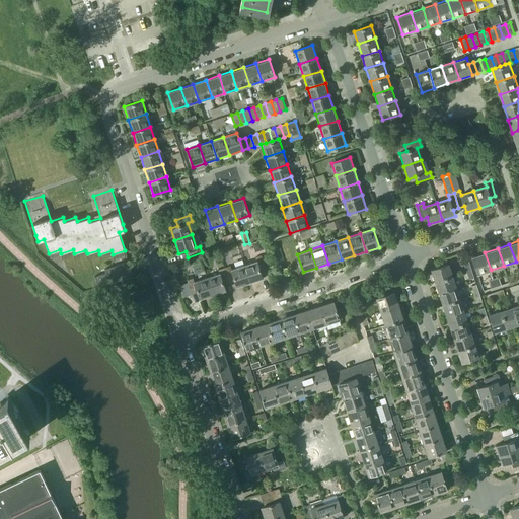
[(477,275),(491,270),(485,252),(471,256),(477,275)]
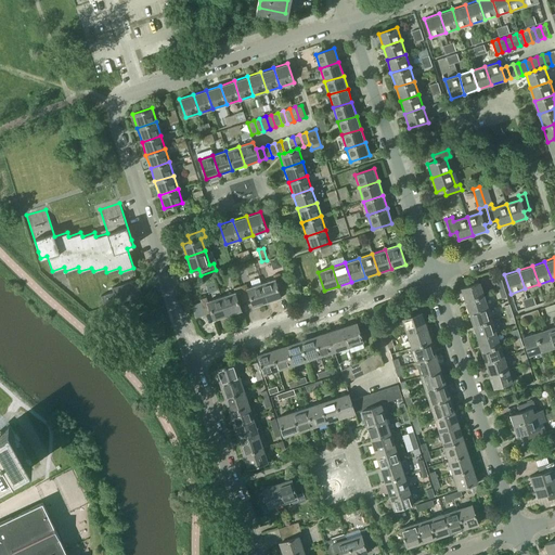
[(274,280),(261,284),(268,302),(281,298),(279,291),(284,288),(280,273),(273,275),(274,280)]
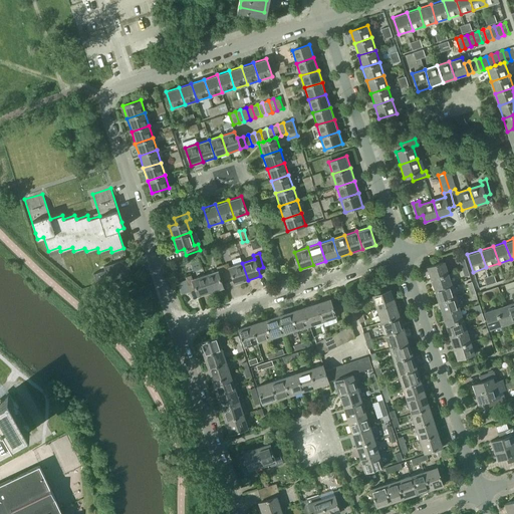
[(126,258),(103,266),(104,270),(93,274),(96,284),(132,273),(126,258)]
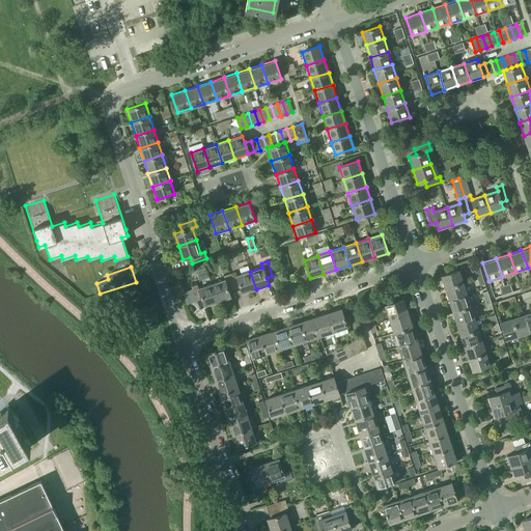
[(179,270),(182,278),(191,275),(188,267),(179,270)]
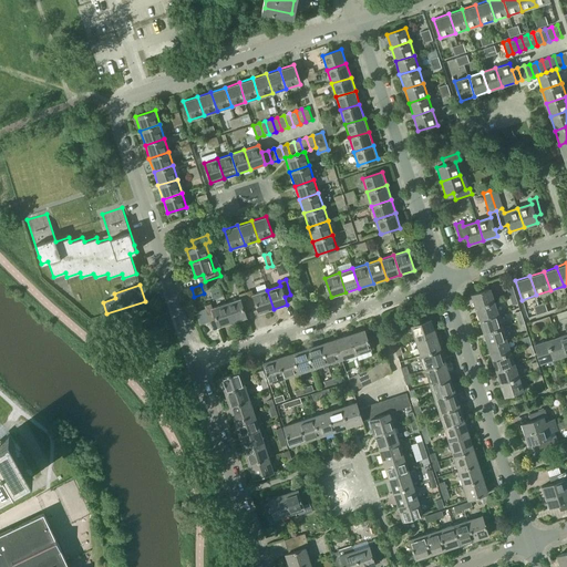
[(471,295),(475,308),(493,301),(488,289),(471,295)]
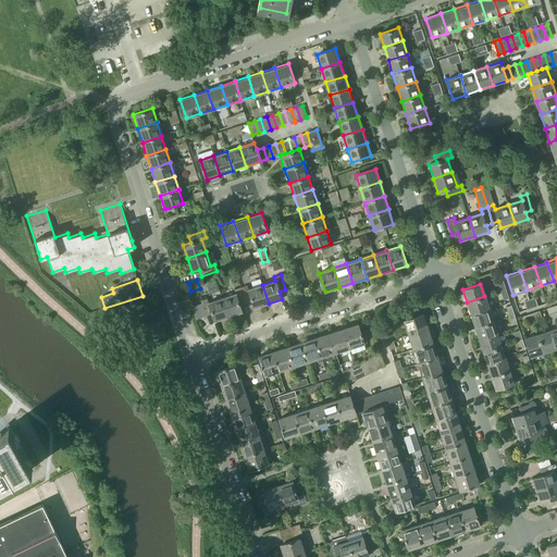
[(247,285),(240,287),(246,302),(251,300),(255,308),(269,304),(262,285),(249,289),(247,285)]
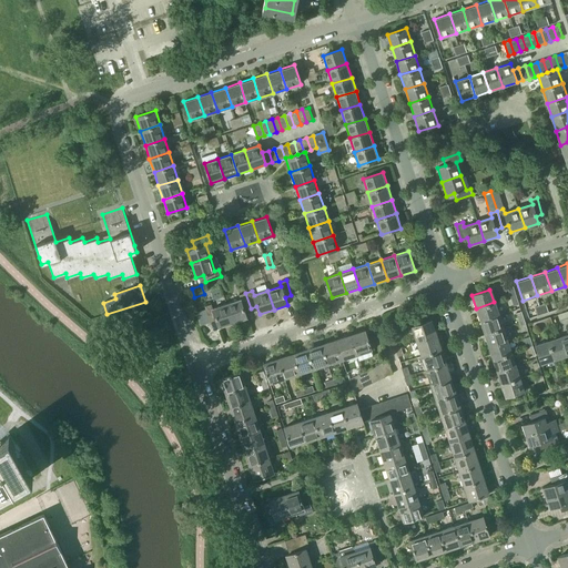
[(241,298),(226,304),(233,323),(246,318),(244,311),(251,308),(245,293),(239,295),(241,298)]
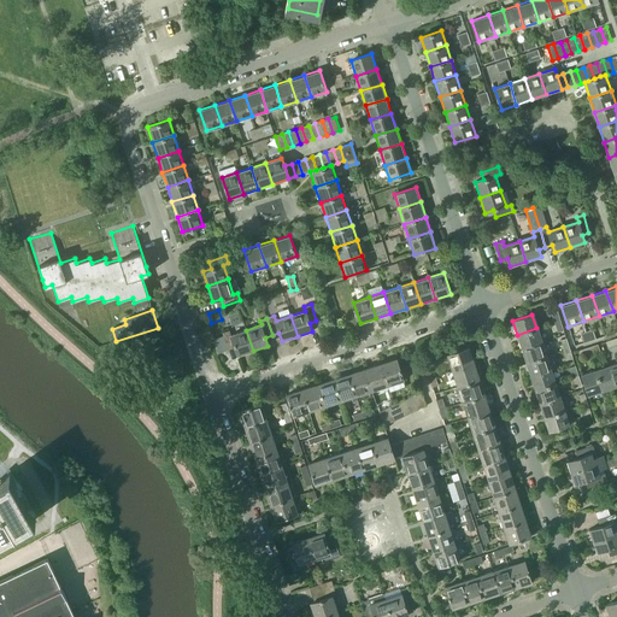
[(536,328),(517,335),(521,348),(541,342),(536,328)]
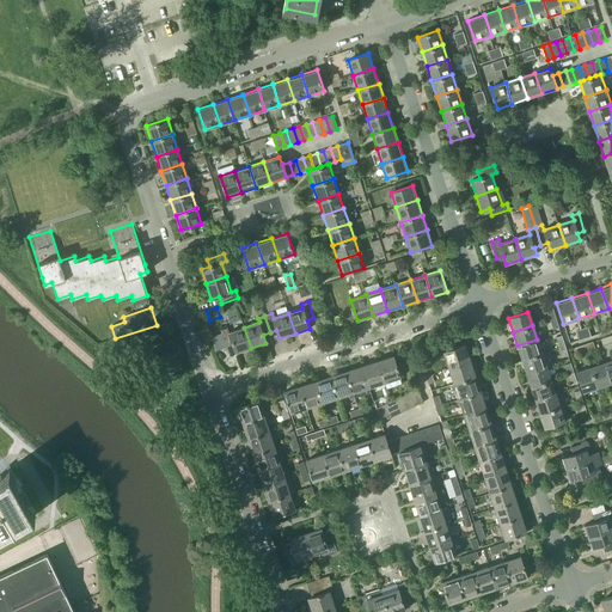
[(251,348),(244,328),(228,332),(227,328),(221,330),(221,332),(226,347),(233,344),(236,353),(251,348)]
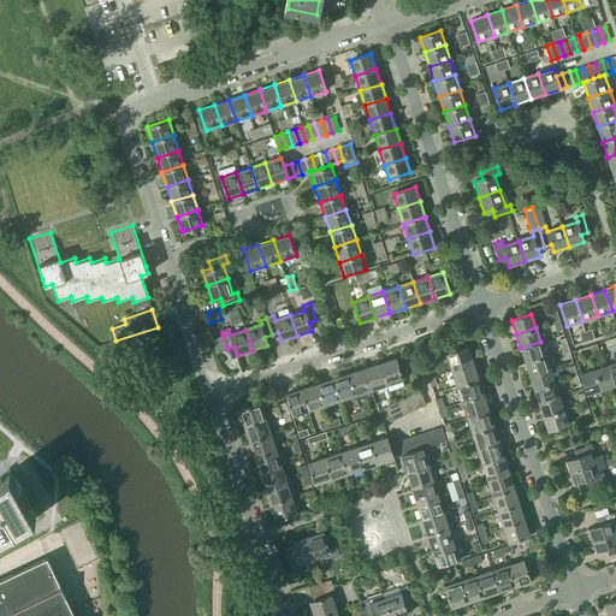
[(217,353),(227,349),(223,335),(212,339),(217,353)]
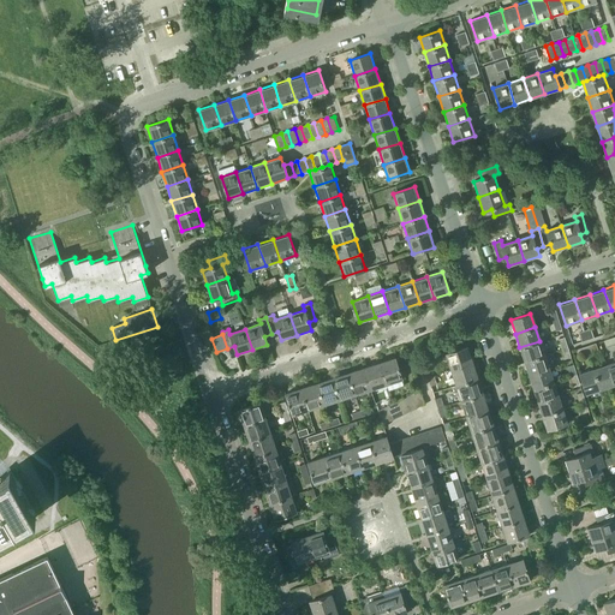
[(539,341),(519,347),(524,362),(544,354),(539,341)]
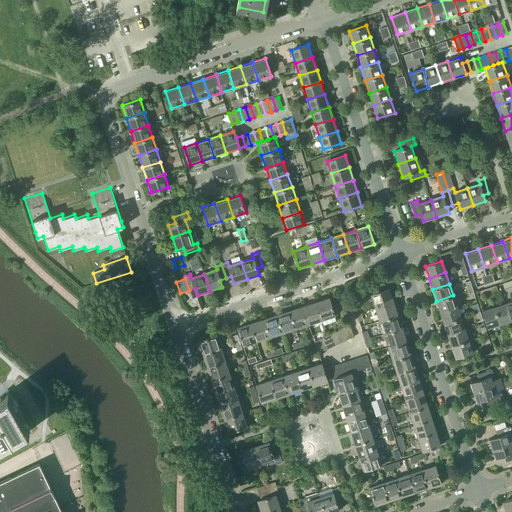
[(375,307),(392,302),(388,288),(371,294),(375,307)]
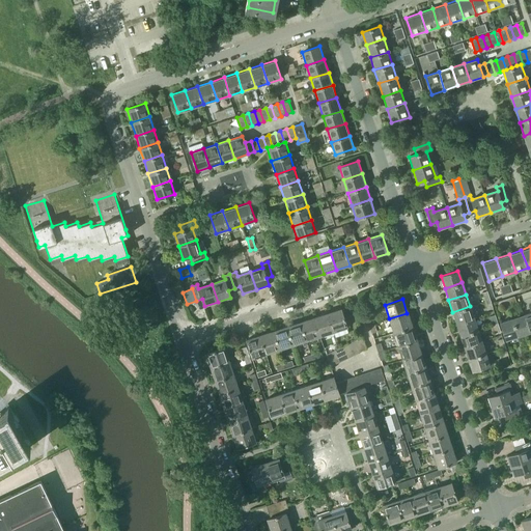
[(470,306),(452,312),(456,324),(473,317),(470,306)]
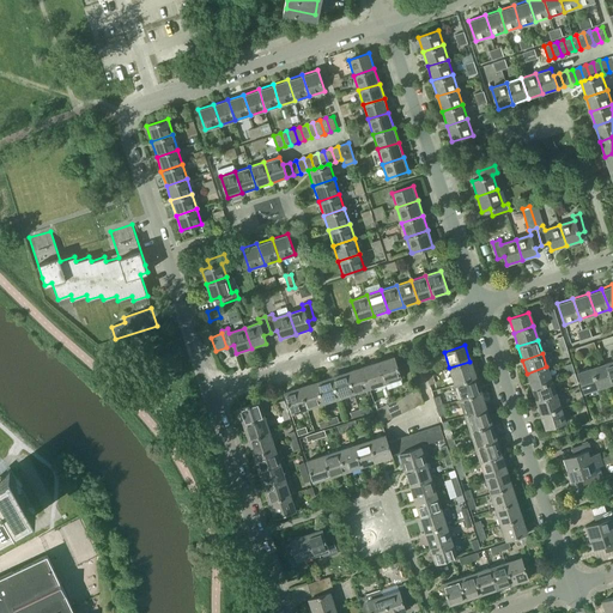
[(394,357),(378,362),(384,382),(400,377),(394,357)]
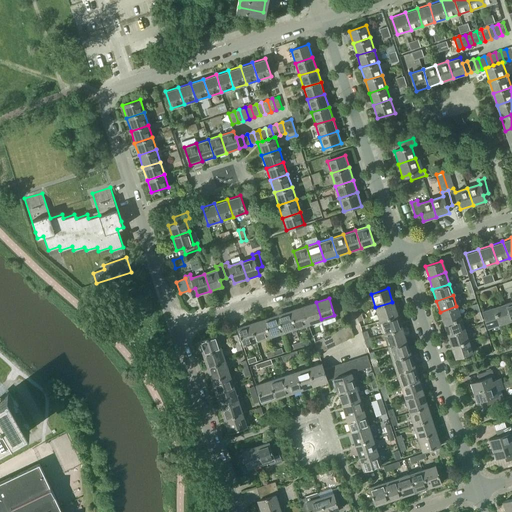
[(316,302),(302,306),(308,323),(321,319),(316,302)]
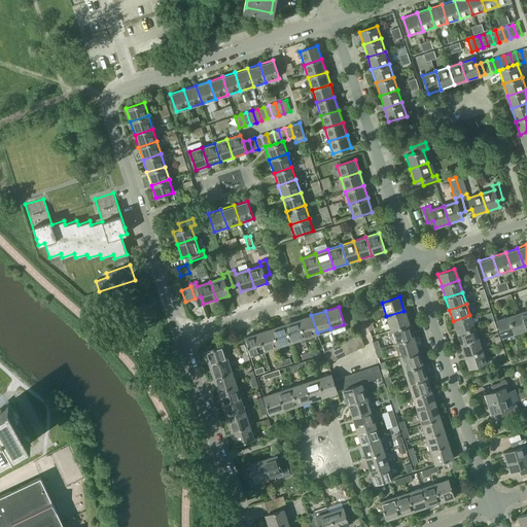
[(409,324),(403,311),(386,316),(391,329),(409,324)]
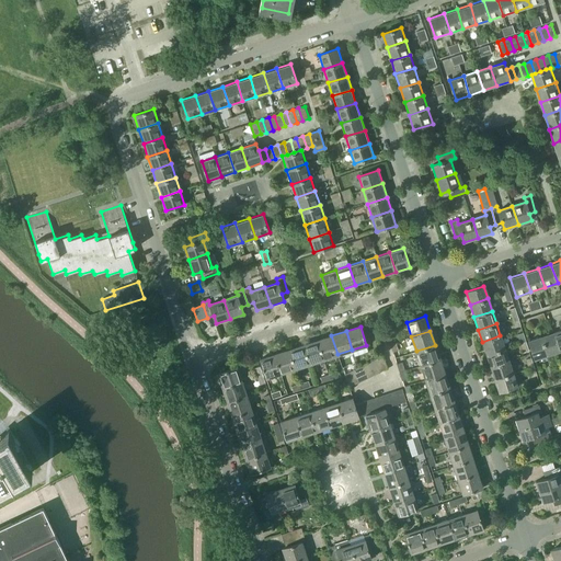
[(523,332),(518,334),(524,352),(529,350),(523,332)]
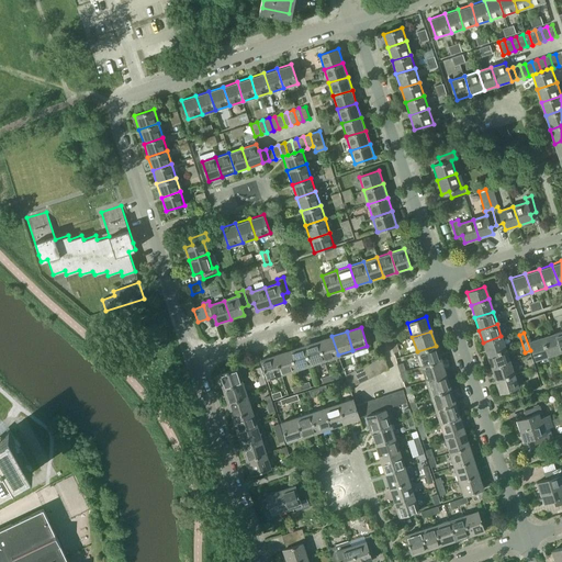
[(560,351),(554,333),(541,337),(548,356),(560,351)]
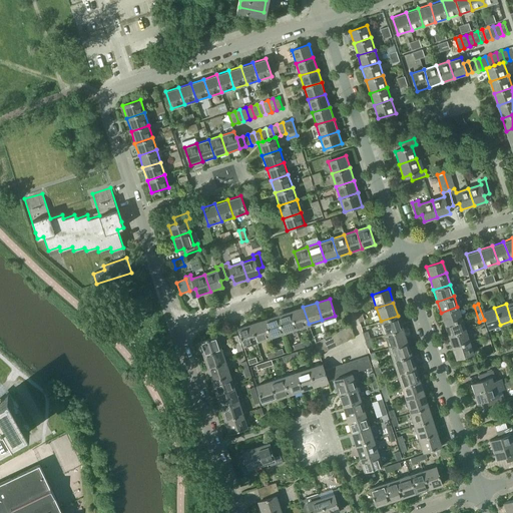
[(303,307),(291,311),(296,328),(309,324),(303,307)]
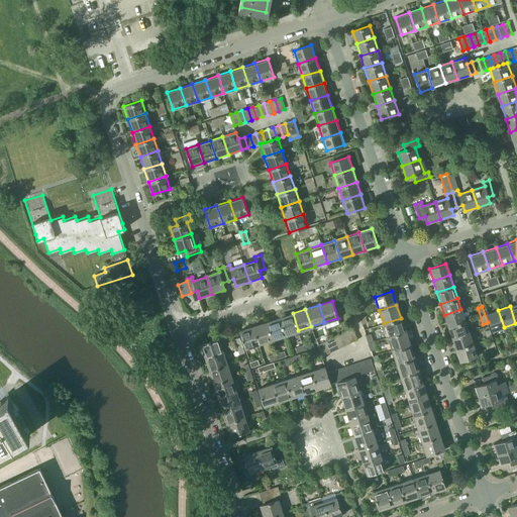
[(464,321),(460,309),(444,315),(448,327),(464,321)]
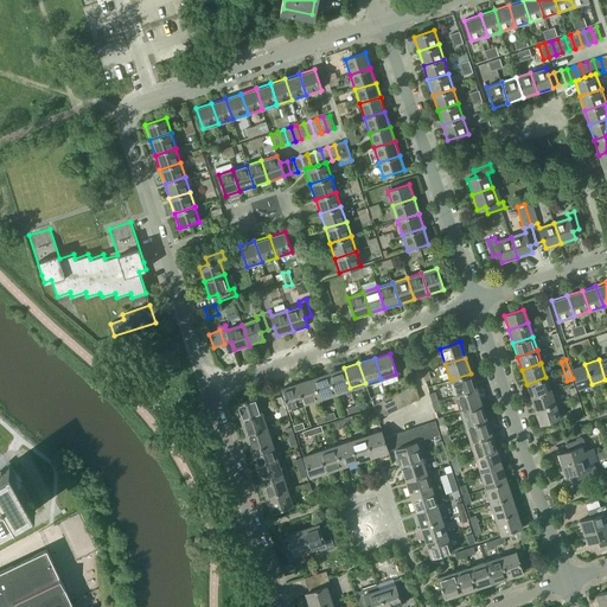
[(577,389),(592,384),(585,364),(572,369),(577,389)]
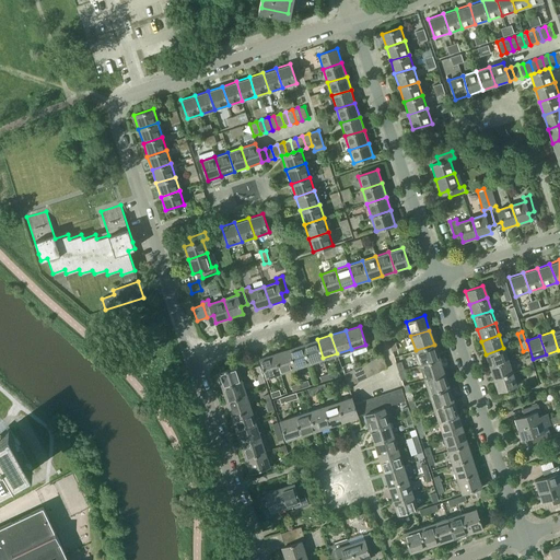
[(317,339),(302,345),(308,363),(323,358),(317,339)]
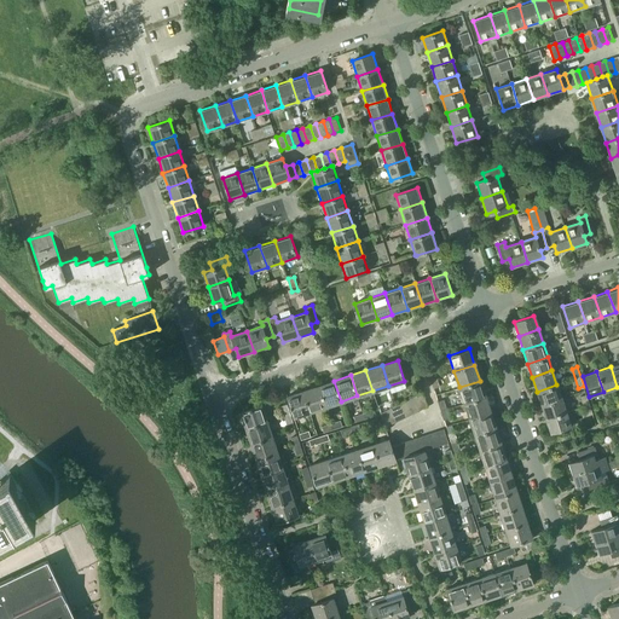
[(334,381),(318,386),(325,406),(341,401),(334,381)]
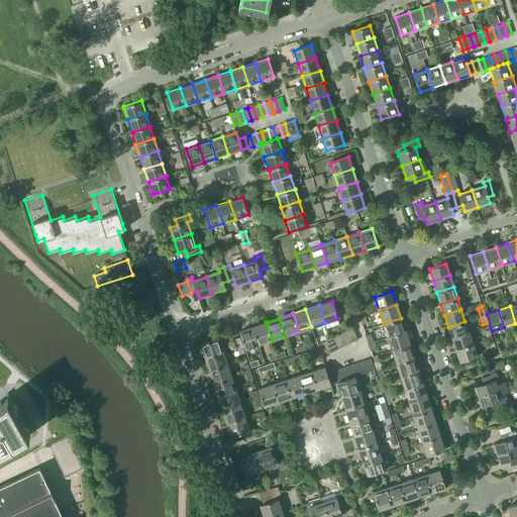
[(405,331),(401,318),(384,323),(388,336),(405,331)]
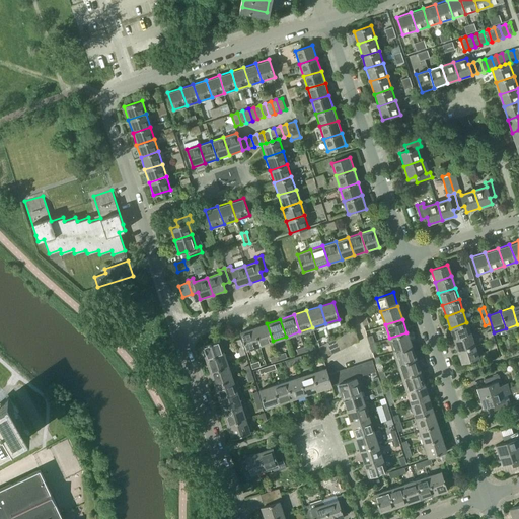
[(470,334),(466,322),(450,328),(453,340),(470,334)]
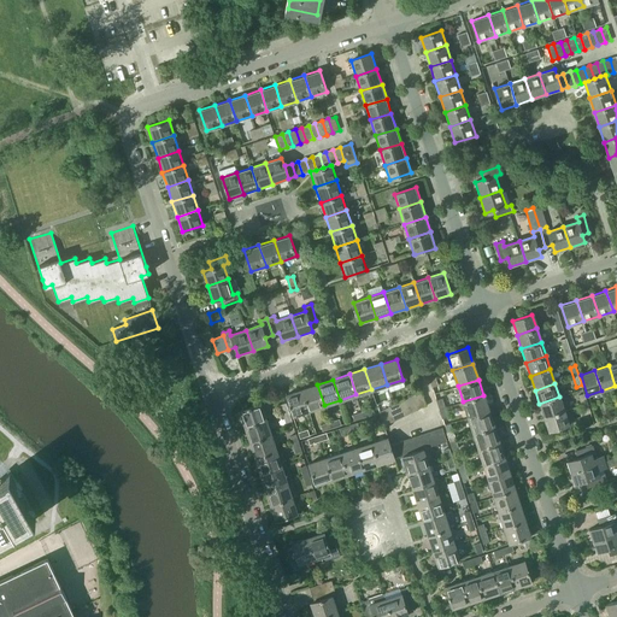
[(317,385),(301,389),(309,410),(324,405),(317,385)]
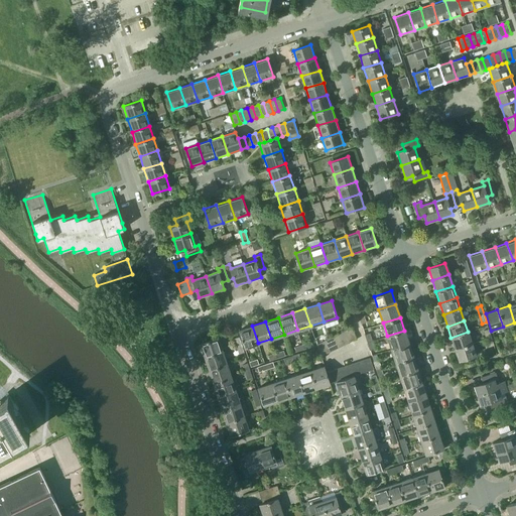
[(245,347),(258,343),(252,326),(239,331),(245,347)]
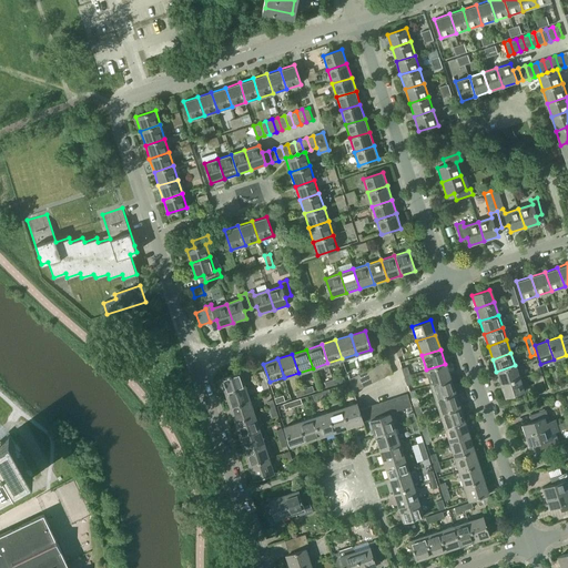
[(379,364),(385,376),(392,373),(387,358),(382,359),(382,363),(379,364)]
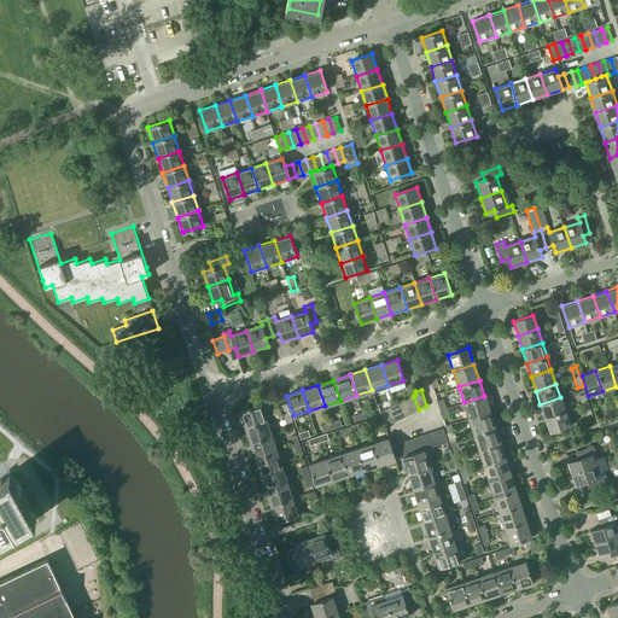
[(586,394),(584,394),(579,395),(586,415),(592,413),(586,394)]
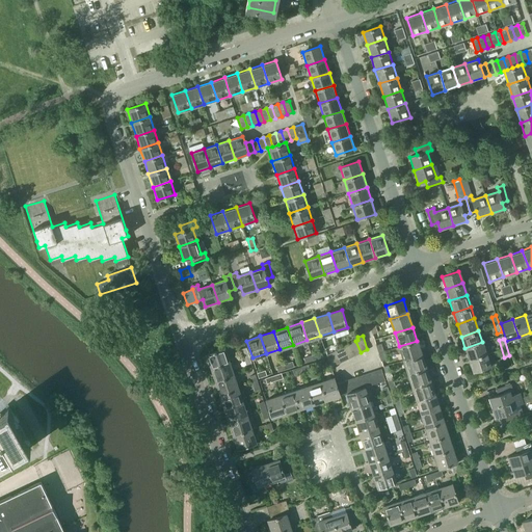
[(349,344),(354,355),(361,352),(355,341),(349,344)]
